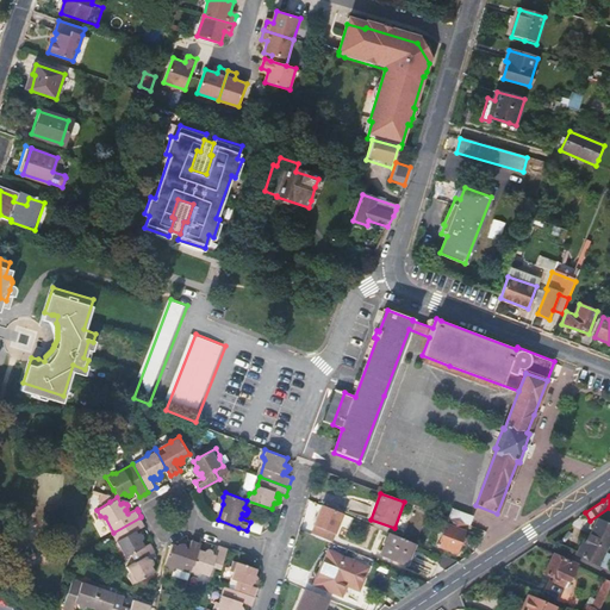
[(316,526),(312,534),(332,542),(344,515),(323,505),(315,526),(316,526)]
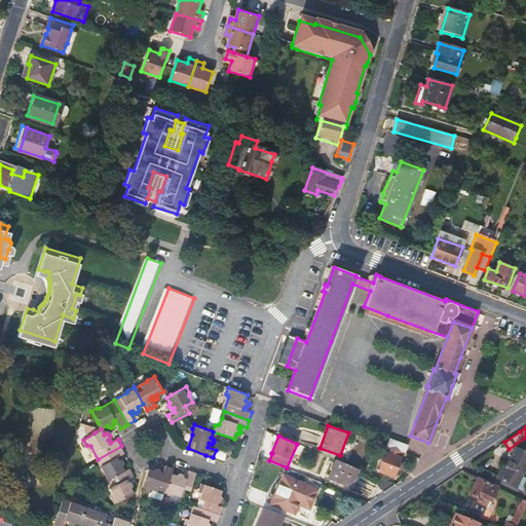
[(389,440),(387,447),(403,453),(405,454),(407,446),(389,440)]
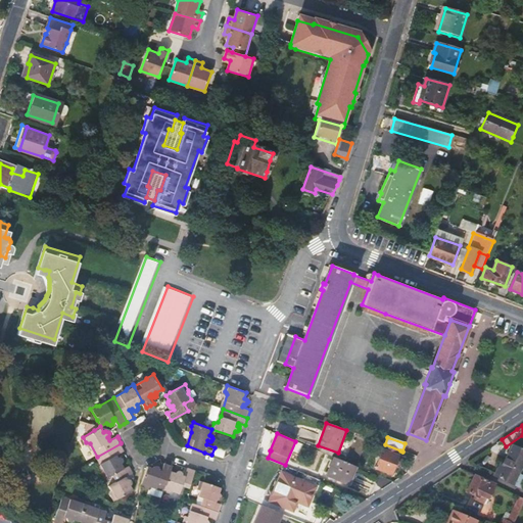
[(103,472),(106,478),(113,475),(125,469),(122,464),(123,462),(124,459),(122,458),(120,457),(117,458),(116,455),(125,449),(121,443),(97,457),(104,468),(103,472)]
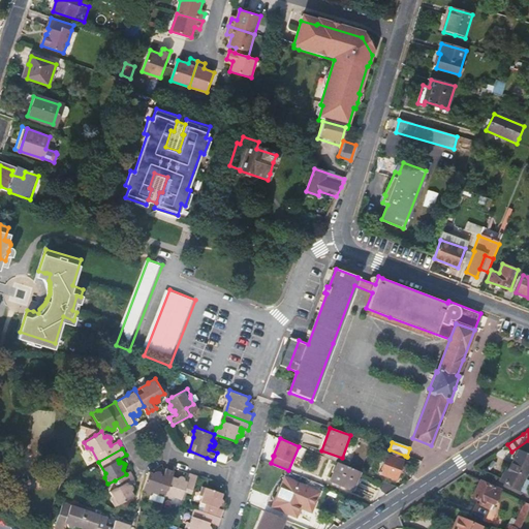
[(396,479),(405,456),(390,449),(389,449),(379,473),(396,479)]
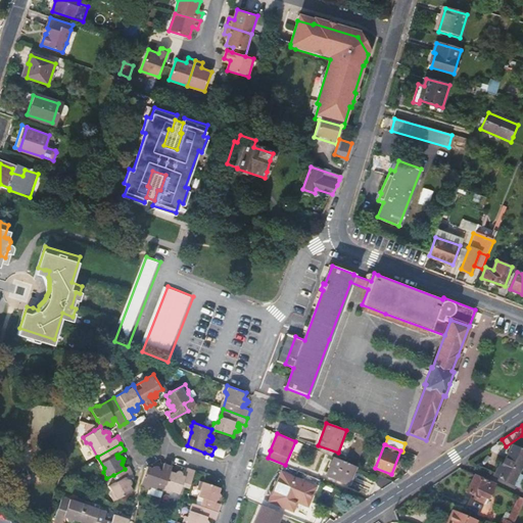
[(522,449),(511,444),(495,477),(503,479),(511,483),(522,457),(522,449)]
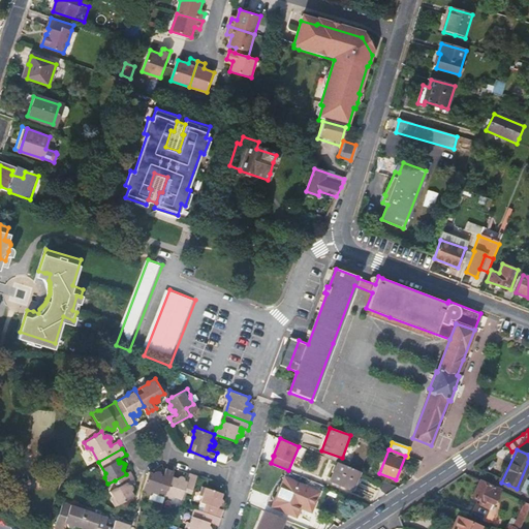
[(353,490),(361,472),(338,463),(331,480),(353,490)]
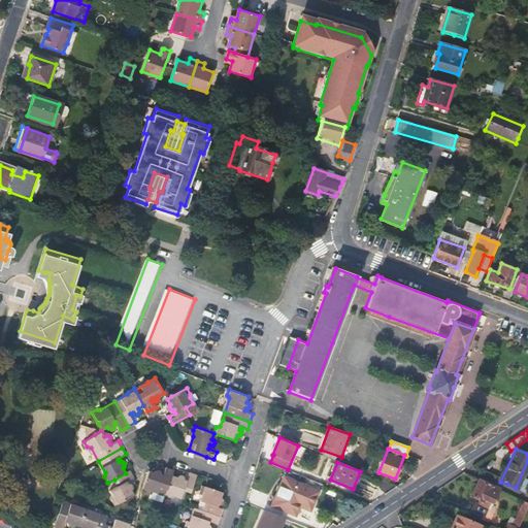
[(154,492),(166,496),(173,476),(175,470),(169,468),(167,467),(164,476),(162,475),(163,473),(162,471),(160,470),(158,471),(157,473),(152,471),(144,492),(151,494),(154,492)]
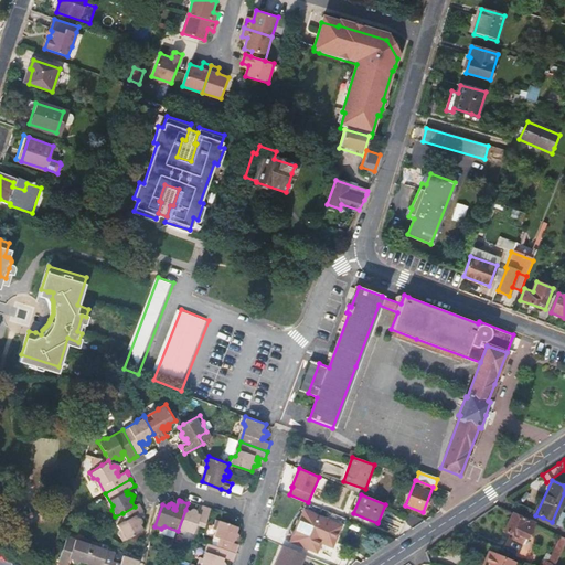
[(124,533),(127,540),(144,531),(141,525),(142,523),(144,521),(142,518),(139,518),(137,519),(136,516),(144,511),(141,507),(139,503),(135,507),(123,513),(128,520),(120,525),(124,531),(124,533)]
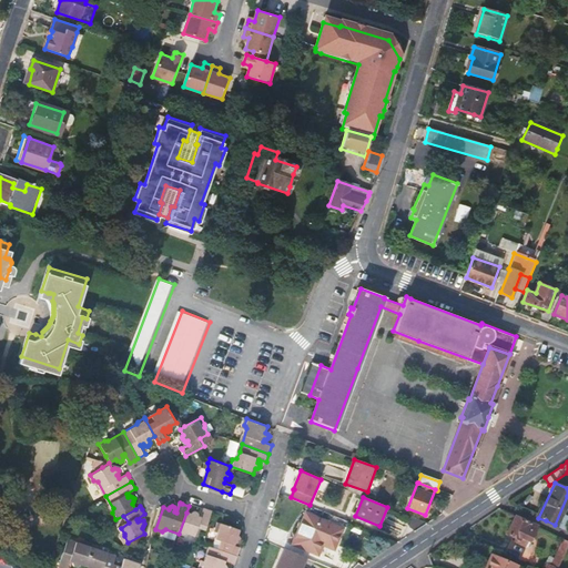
[(192,515),(186,513),(179,534),(184,536),(185,535),(188,534),(195,537),(199,528),(203,529),(206,530),(214,513),(204,508),(201,518),(198,517),(199,515),(198,513),(195,511),(192,513),(192,515)]
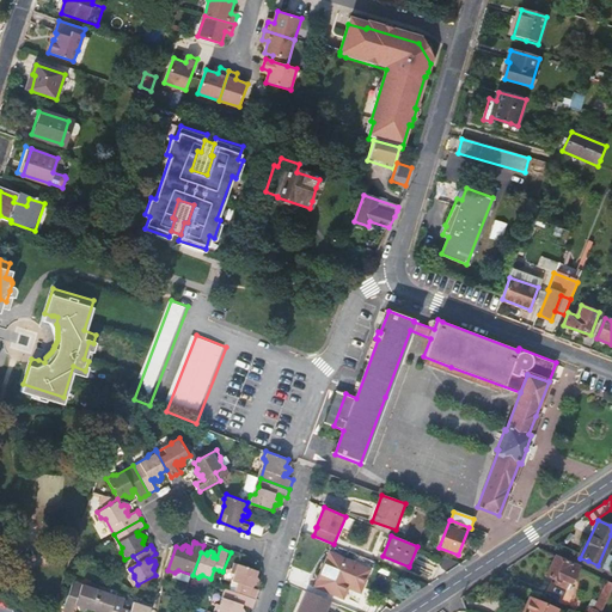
[(356,564),(331,554),(317,585),(342,595),(356,564)]
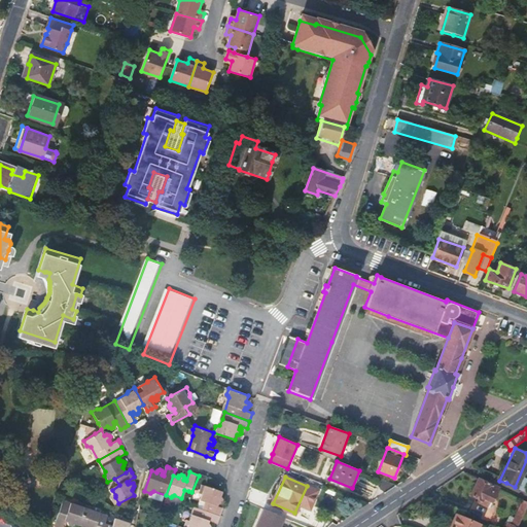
[(482,498),(491,501),(497,487),(478,479),(470,494),(479,498),(481,499),(482,498)]
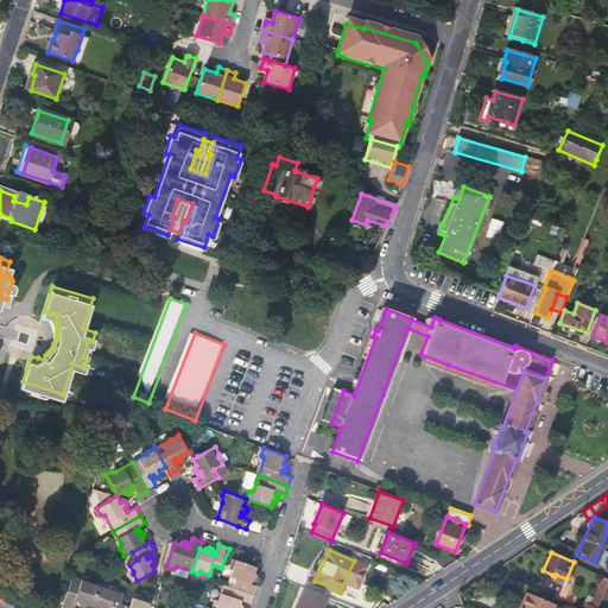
[(239,581),(236,589),(254,596),(258,587),(252,586),(253,581),(255,582),(258,581),(259,576),(258,574),(255,574),(258,567),(234,558),(232,565),(234,565),(235,571),(233,578),(239,581)]
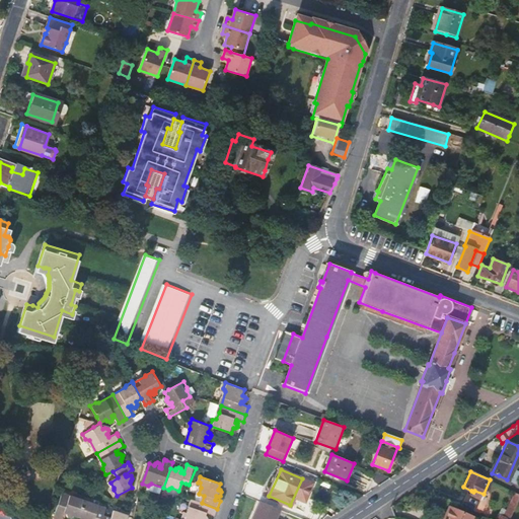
[(480,500),(484,494),(474,491),(473,492),(471,491),(469,495),(480,500)]
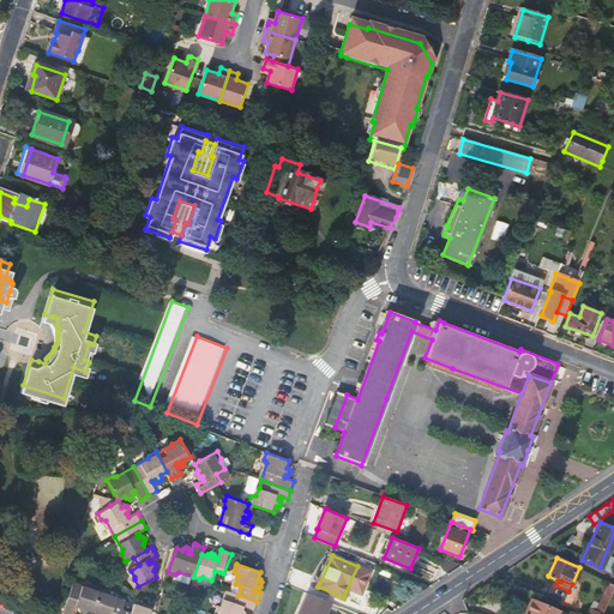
[(608,582),(595,611),(602,613),(613,587),(613,584),(608,582)]
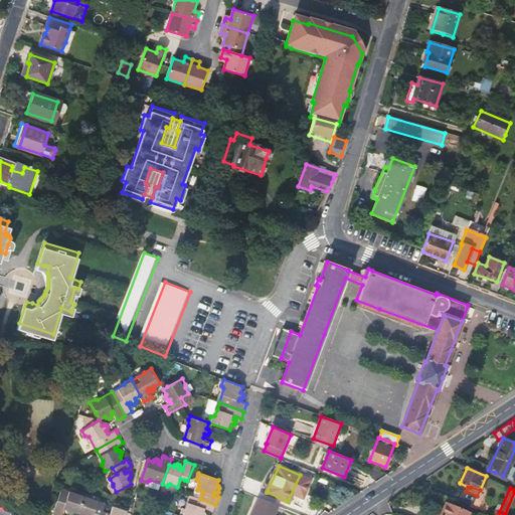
[(77,514),(86,493),(79,491),(74,493),(62,489),(53,514),(77,514)]
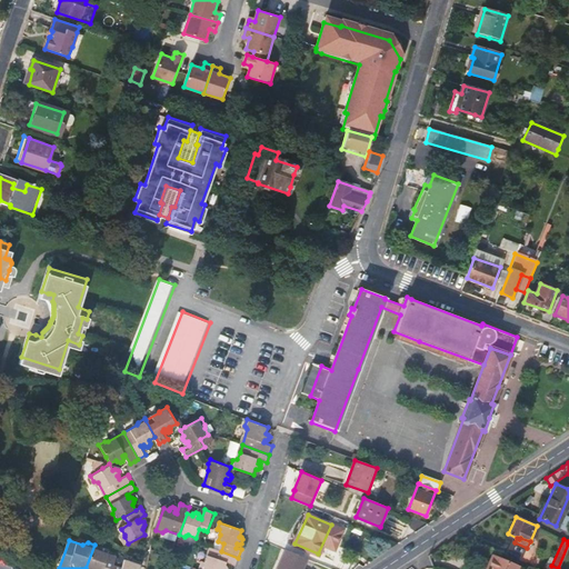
[(112,568),(115,566),(118,557),(102,552),(101,547),(95,545),(86,568),(112,568)]
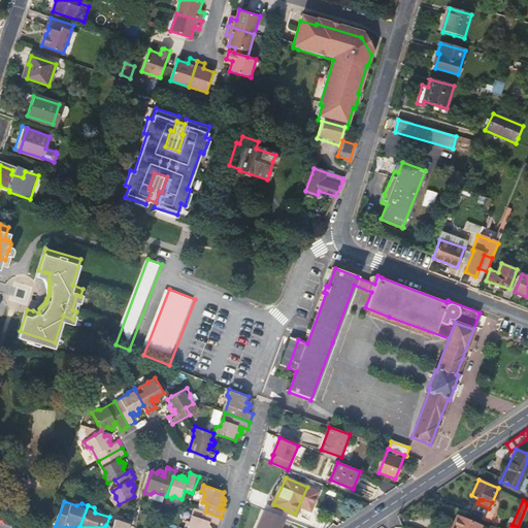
[(187,523),(185,527),(212,527),(213,527),(212,526),(210,525),(210,522),(219,524),(221,518),(205,512),(196,509),(191,524),(187,523)]
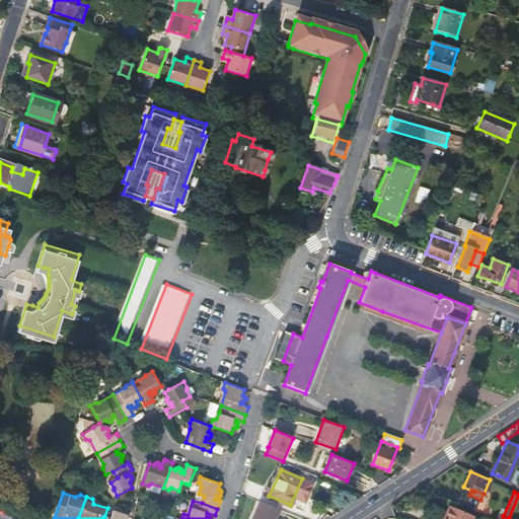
[(275,518),(280,509),(262,501),(253,518),(275,518)]
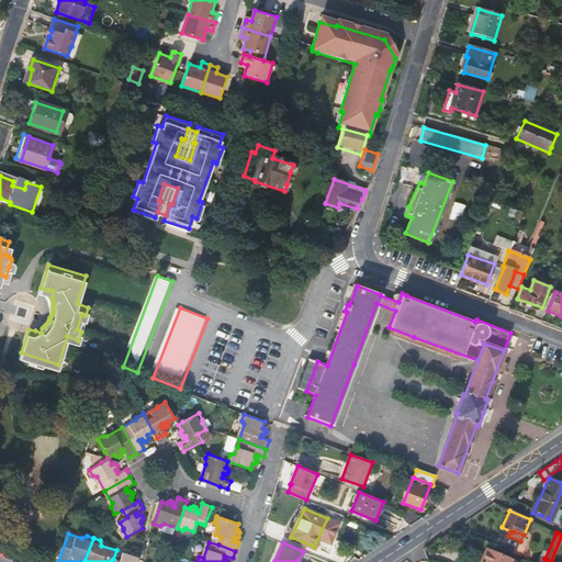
[(507,561),(508,559),(486,549),(481,561),(507,561)]
